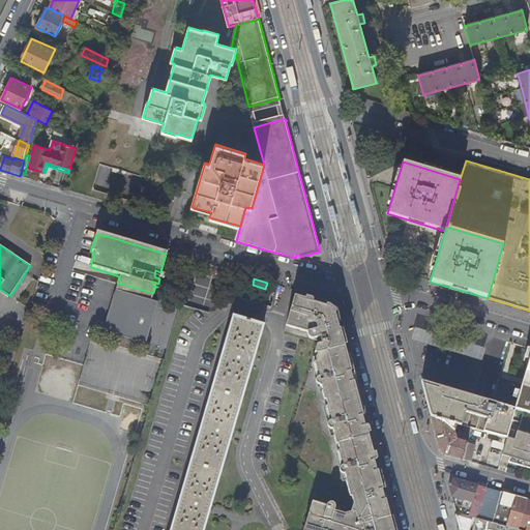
[(151,301),(153,293),(117,283),(102,332),(146,345),(157,303),(151,301)]
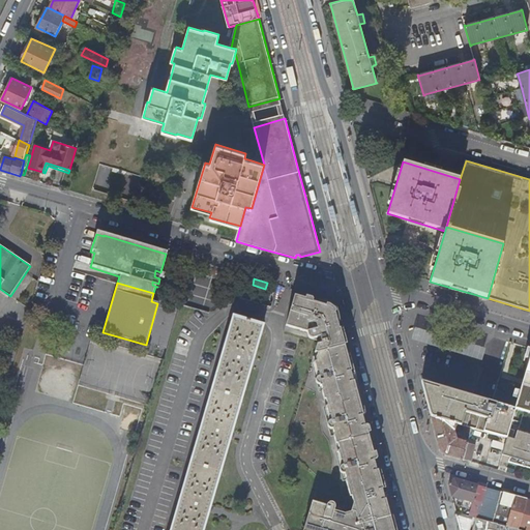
[(393,529),(383,490),(381,479),(369,435),(352,374),(335,312),(333,310),(330,306),(295,296),(286,326),(307,332),(306,334),(307,335),(307,336),(310,339),(318,341),(315,353),(318,353),(317,358),(318,361),(316,362),(319,377),(318,377),(317,378),(317,379),(317,381),(317,382),(318,384),(320,385),(322,385),(331,421),(330,421),(329,422),(328,423),(328,425),(329,428),(330,429),(332,429),(333,429),(343,466),(342,466),(341,468),(341,470),(341,472),(342,473),(344,474),(346,474),(353,502),(351,511),(345,513),(342,512),(342,509),(335,508),(335,506),(335,504),(333,503),(331,502),(329,503),(328,504),(327,505),(313,501),(303,529),(393,529)]
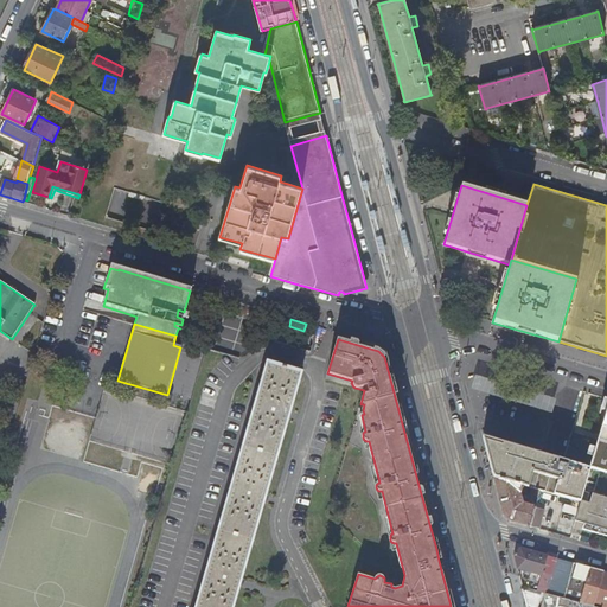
[(267,363),(196,606),(232,606),(238,588),(242,577),(301,372),(267,363)]
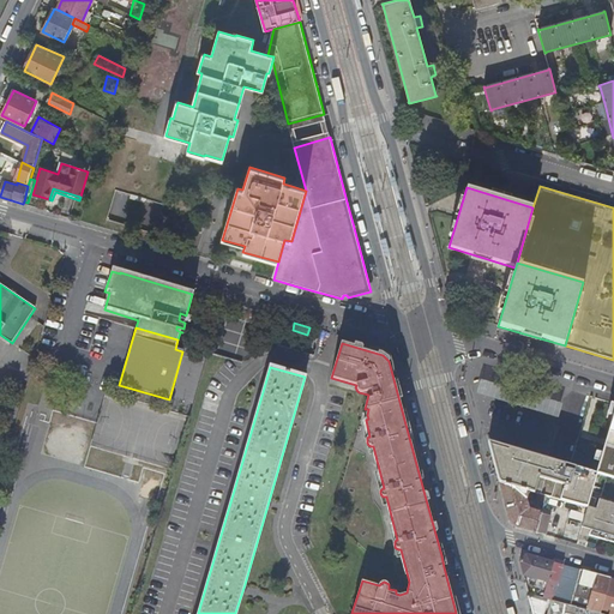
[(479,395),(557,417),(561,403),(483,380),(479,395)]
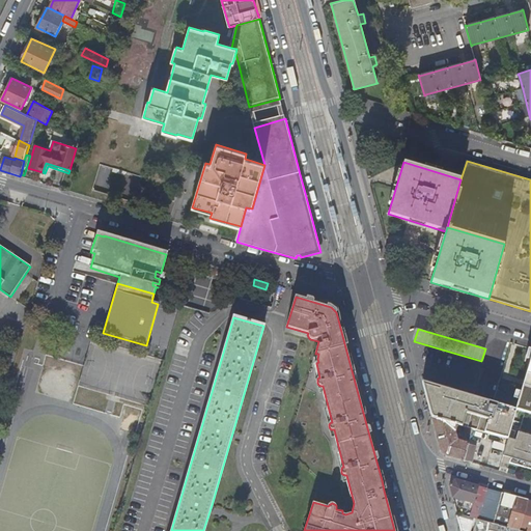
[(77,335),(77,352),(89,351),(88,335),(77,335)]
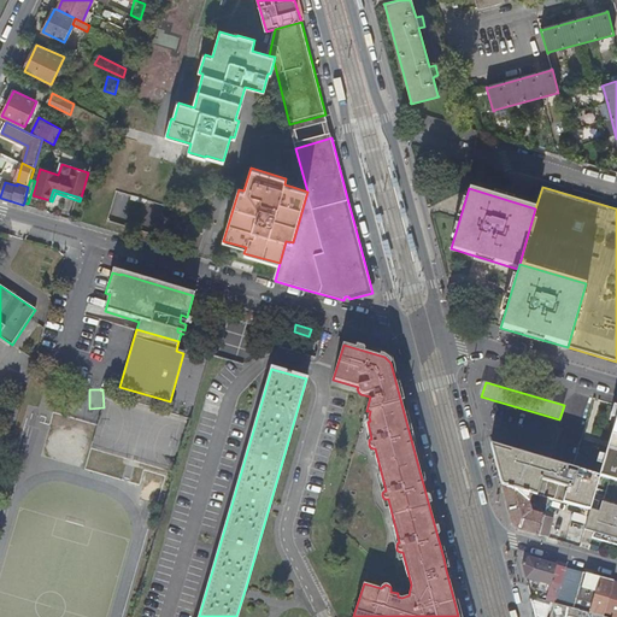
[(363,411),(366,399),(354,397),(352,407),(363,411)]
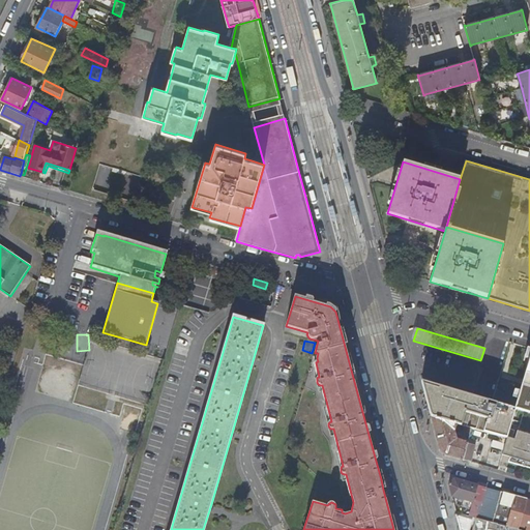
[(529,356),(514,408),(529,412),(529,356)]
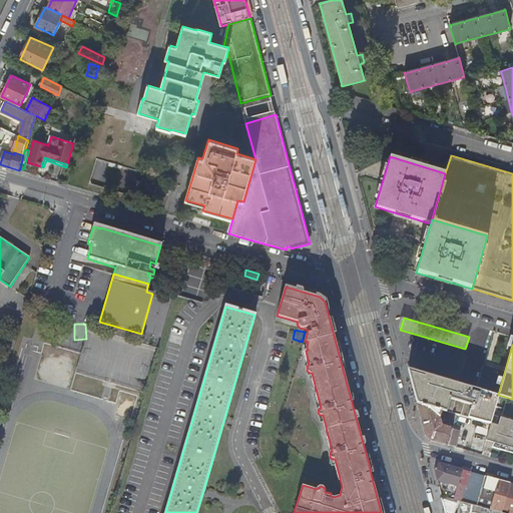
[(410,369),(418,404),(457,415),(486,424),(489,415),(492,416),(498,395),(410,369)]
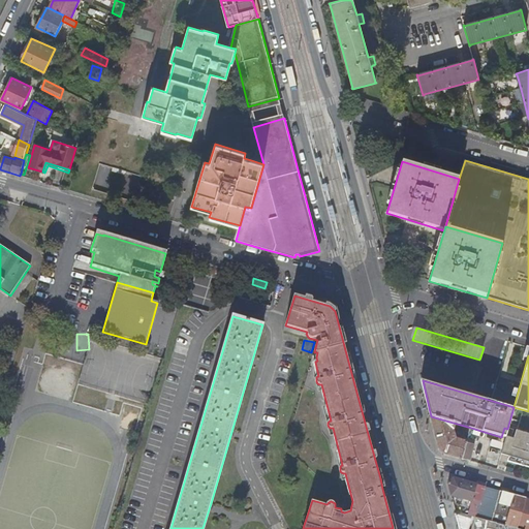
[(469,433),(471,428),(431,416),(439,448),(444,454),(470,461),(475,446),(467,443),(467,442),(457,439),(454,431),(456,426),(462,428),(462,431),(469,433)]
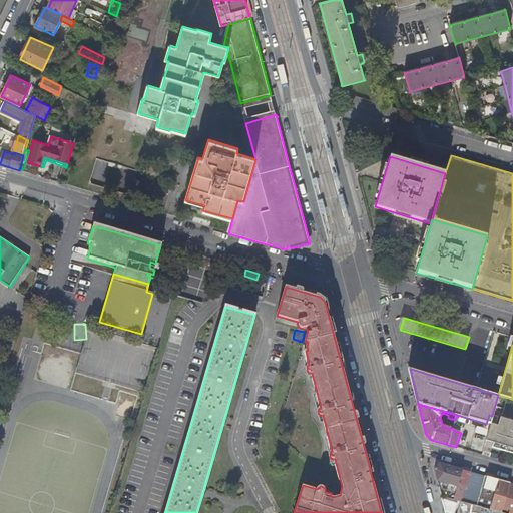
[(492,447),(512,453),(512,421),(501,417),(492,447)]
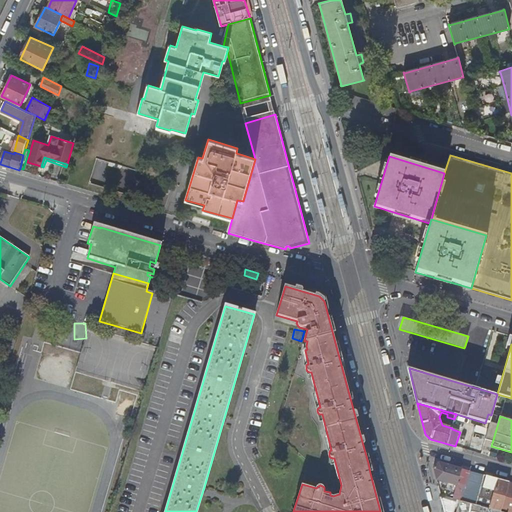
[(486,436),(488,429),(476,426),(474,433),(486,436)]
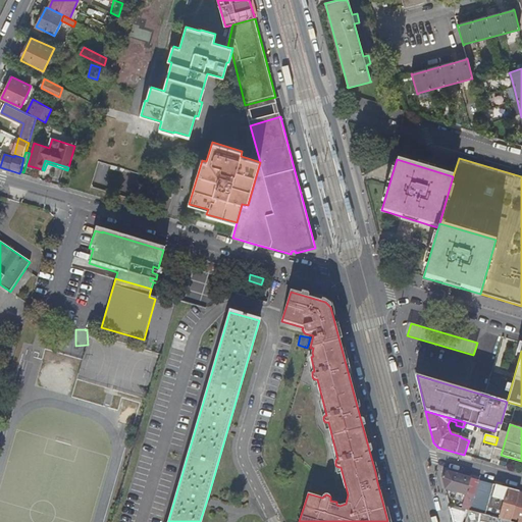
[(478,480),(470,478),(447,472),(441,477),(445,489),(474,498),(478,480)]
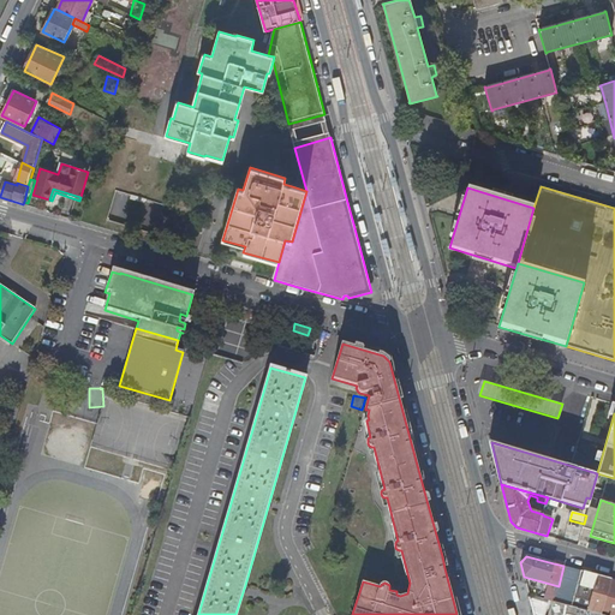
[(610,579),(580,571),(574,595),(571,607),(601,614),(610,579)]
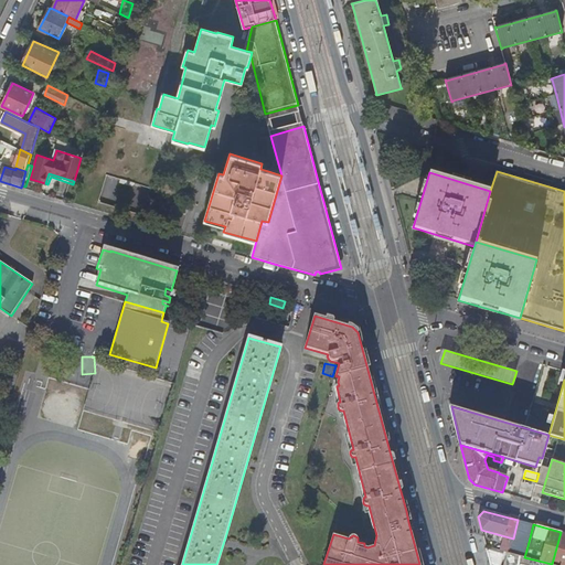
[(552,564),(564,564),(564,533),(561,532),(552,564)]
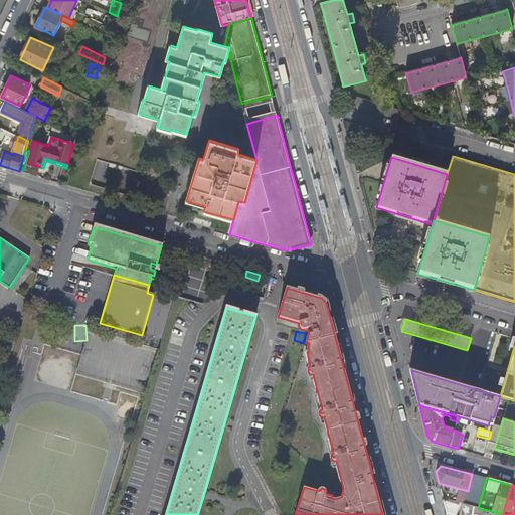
[(503,514),(478,508),(464,504),(463,504),(459,514),(503,514)]
